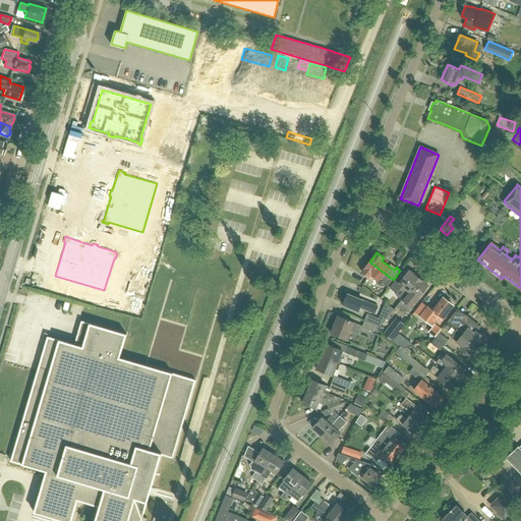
[(30,257),(26,268),(36,271),(39,259),(30,257)]
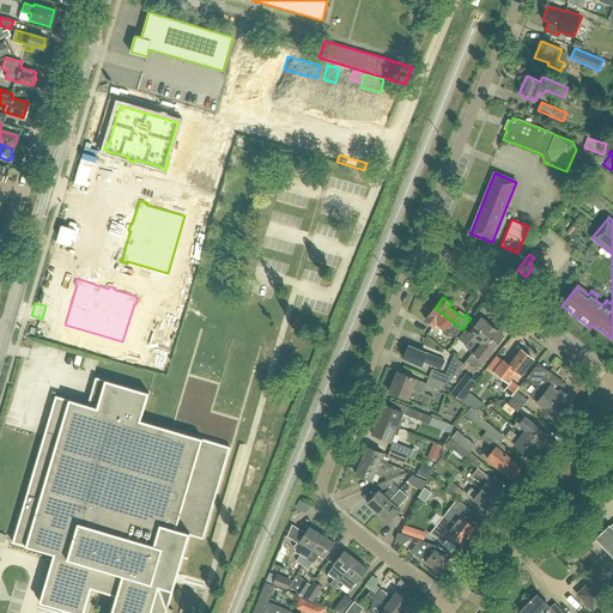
[(457,337),(462,329),(435,308),(425,319),(434,326),(437,322),(453,334),(457,337)]
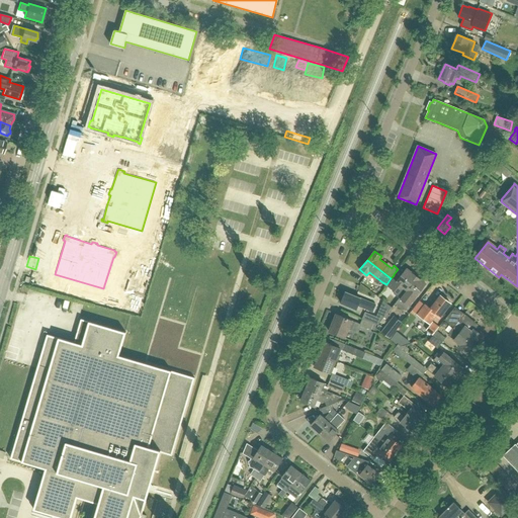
[(399,297),(416,276),(407,269),(399,278),(394,275),(391,278),(386,284),(396,291),(394,293),(399,297)]
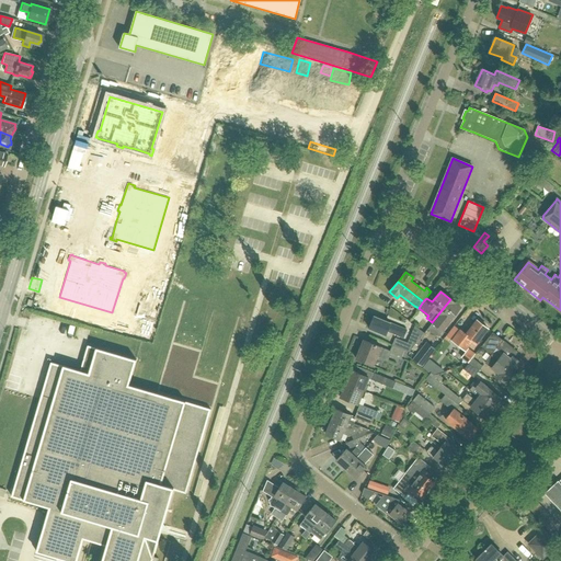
[(450,299),(432,322),(443,331),(448,322),(450,321),(460,307),(450,299)]
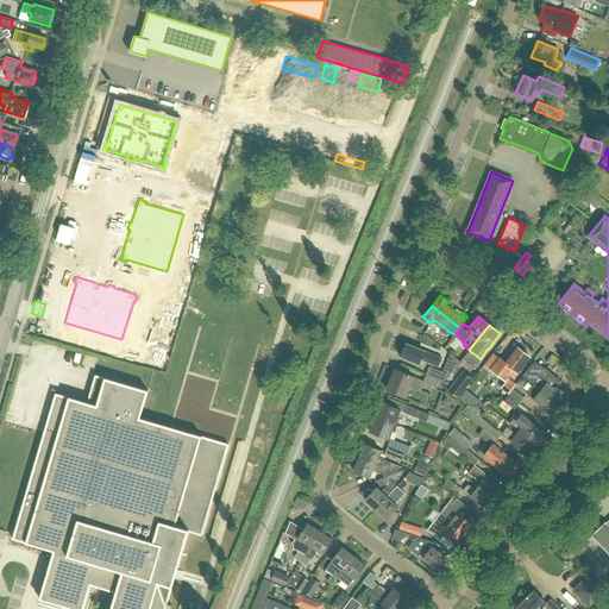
[(420,359),(439,366),(443,358),(424,351),(424,350),(407,343),(401,356),(419,364),(420,359)]
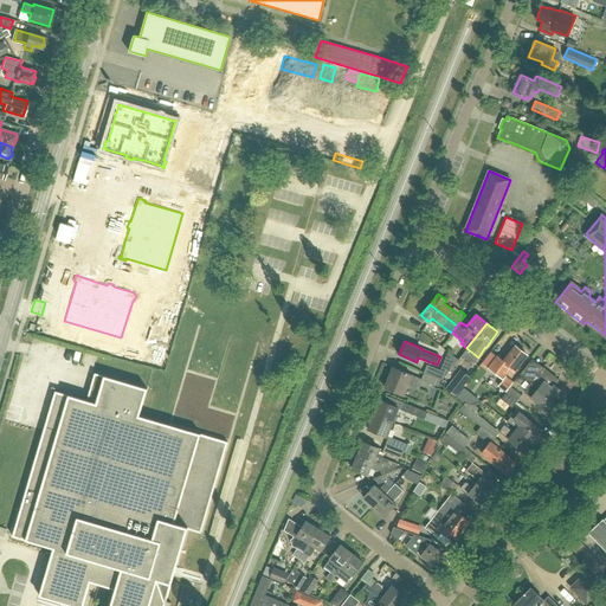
[(497,356),(489,368),(502,378),(510,368),(514,371),(527,354),(515,346),(503,361),(497,356)]
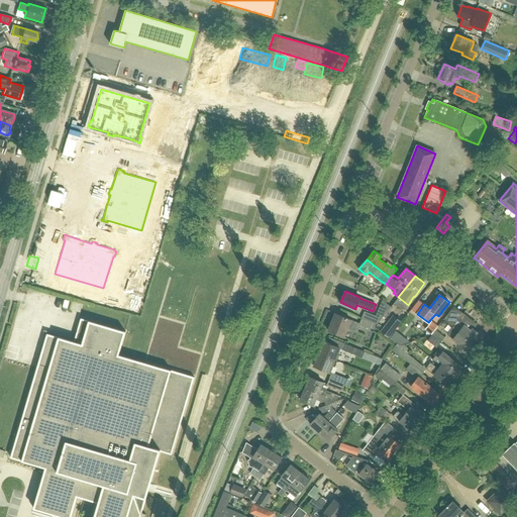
[(380,308),(384,305),(380,299),(375,303),(380,308)]
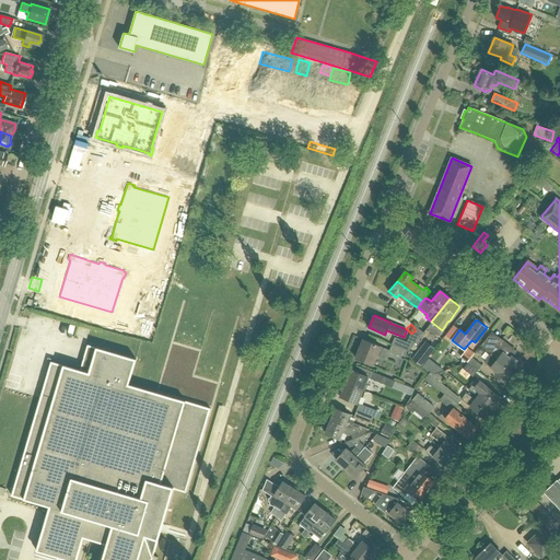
[(454,325),(445,335),(452,340),(459,329),(454,325)]
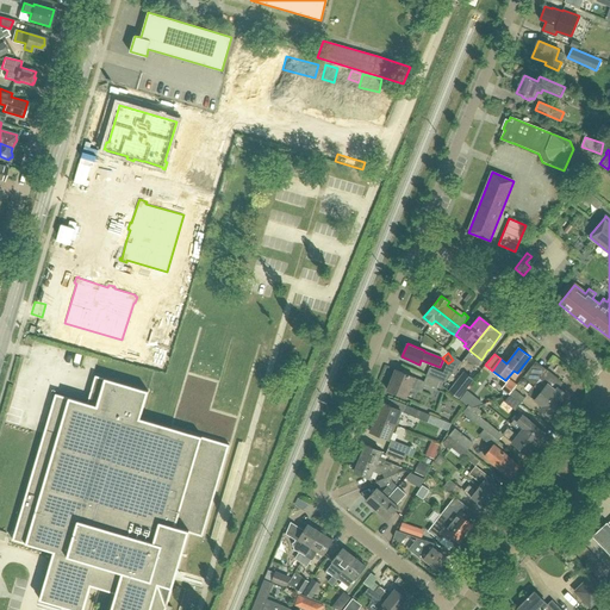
[(427,375),(443,383),(447,374),(443,373),(430,367),(427,375)]
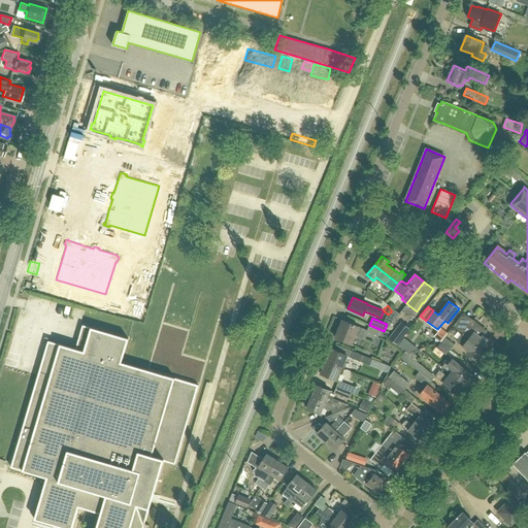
[(386,318),(384,323),(387,324),(384,331),(386,332),(393,322),(386,318)]
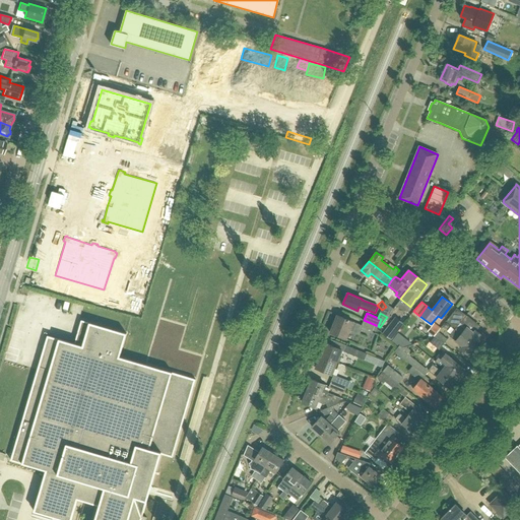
[(482,335),(476,330),(480,326),(466,315),(462,320),(452,313),(446,321),(455,329),(475,344),(482,335)]
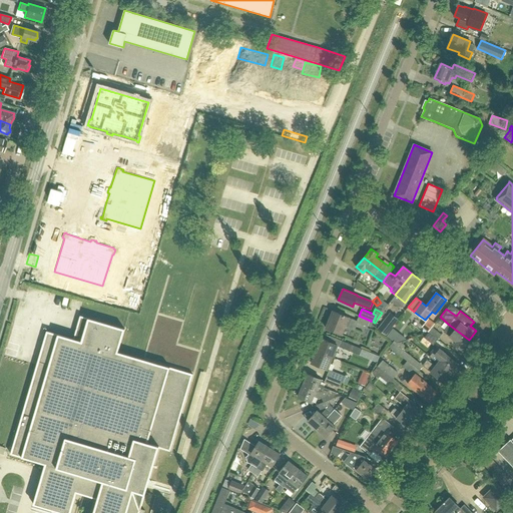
[(358,322),(371,327),(373,322),(359,316),(357,321),(351,319),(351,318),(333,311),(326,328),(342,334),(345,326),(355,330),(358,322)]
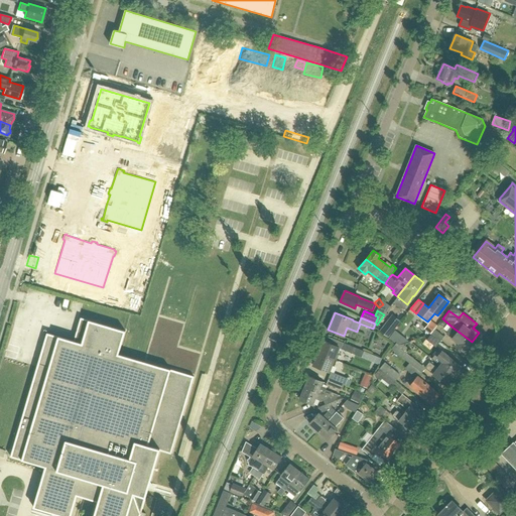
[(388,338),(401,321),(392,314),(380,331),(388,338)]
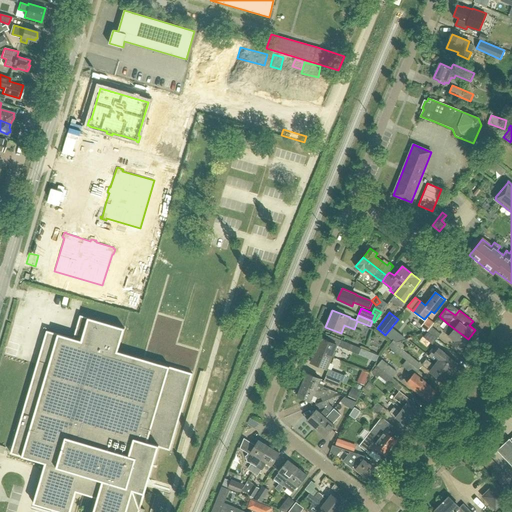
[(125,328),(80,315),(80,316),(88,319),(81,341),(74,338),(47,330),(25,406),(11,453),(45,463),(33,504),(62,511),(70,511),(76,491),(98,497),(93,511),(139,511),(159,447),(170,450),(193,373),(118,351),(125,328)]
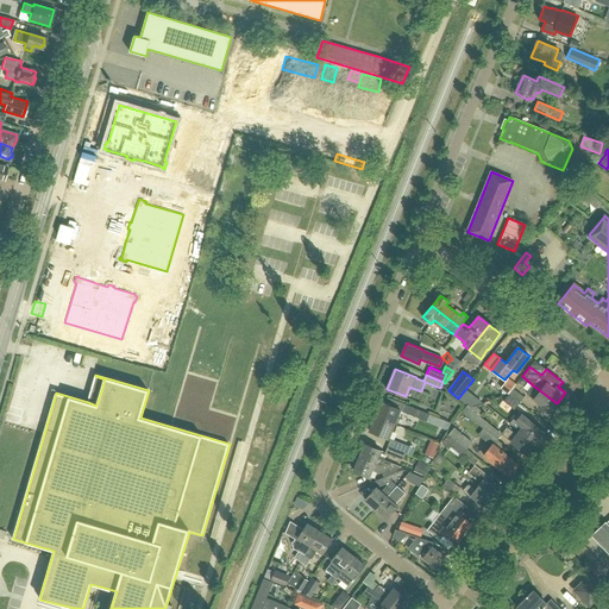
[(509,394),(520,403),(523,397),(513,388),(516,384),(509,378),(501,388),(508,394),(509,394)]
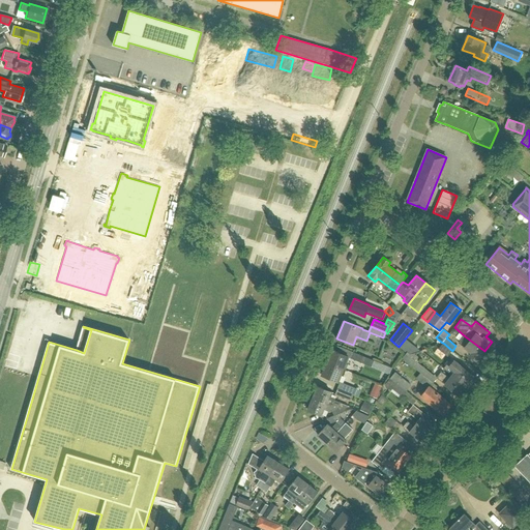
[(477,361),(484,351),(464,335),(459,342),(472,353),(470,355),(477,361)]
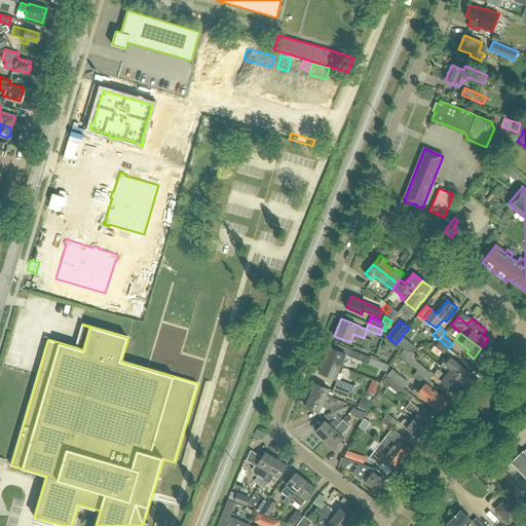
[(397,345),(402,349),(403,347),(408,351),(417,348),(403,337),(397,345)]
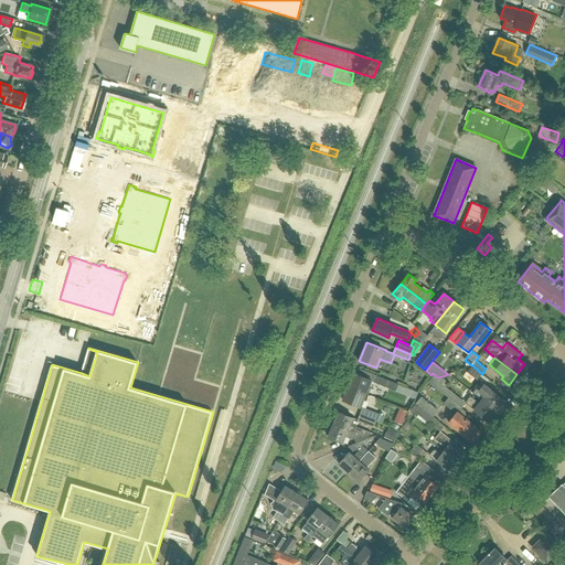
[(471,365),(467,372),(477,380),(482,374),(472,365),(471,365)]
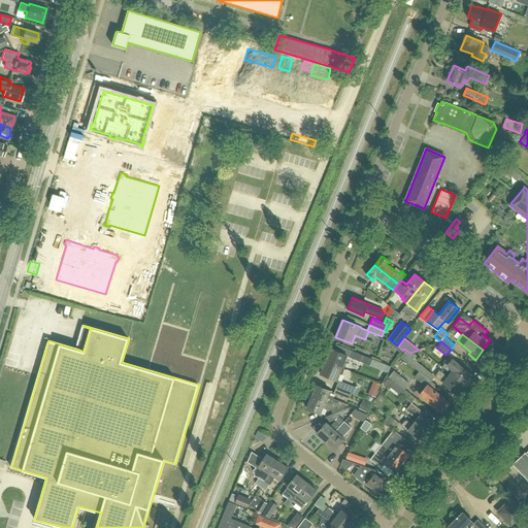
[(326,361),(344,368),(348,363),(344,362),(348,355),(331,349),(326,361)]
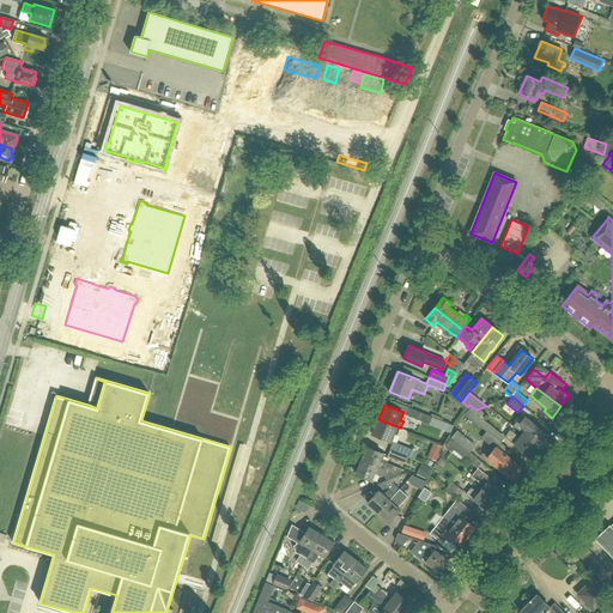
[(405,414),(429,425),(432,417),(408,407),(405,414)]
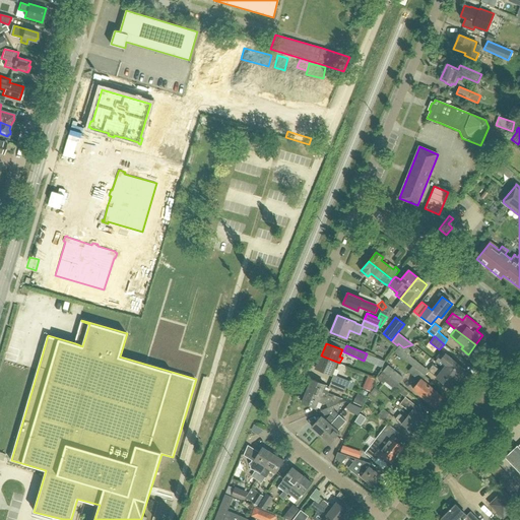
[(395,351),(418,370),(419,371),(424,366),(403,350),(406,346),(403,347),(400,345),(395,351)]
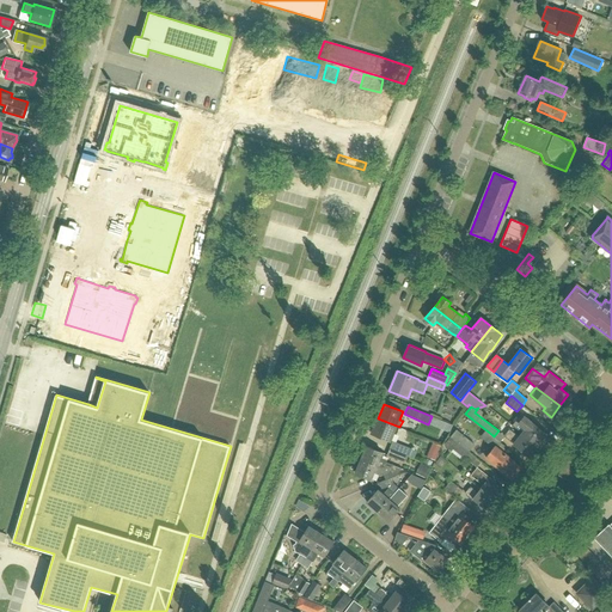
[(522,433),(538,445),(546,434),(532,422),(531,422),(521,414),(516,421),(526,428),(522,433)]
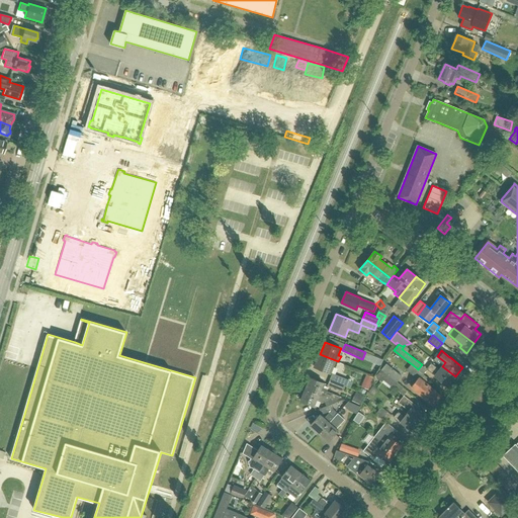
[(336,367),(338,361),(320,354),(315,366),(331,373),(334,366),(336,367)]
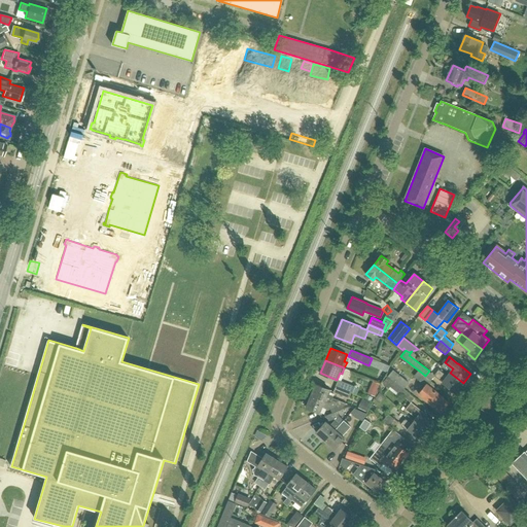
[(463,383),(450,373),(448,376),(438,370),(434,375),(443,382),(456,392),(463,383)]
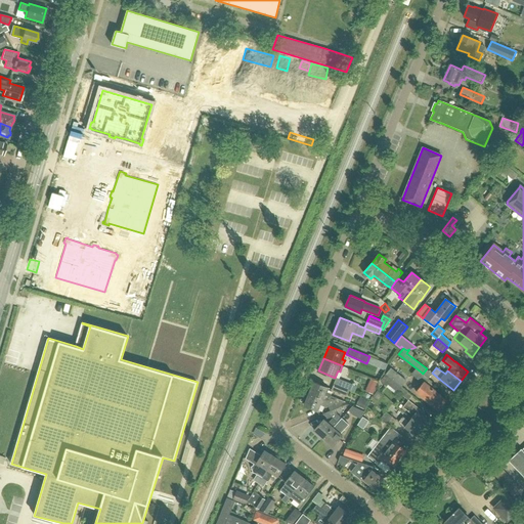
[(387,374),(402,387),(406,381),(391,368),(387,374)]
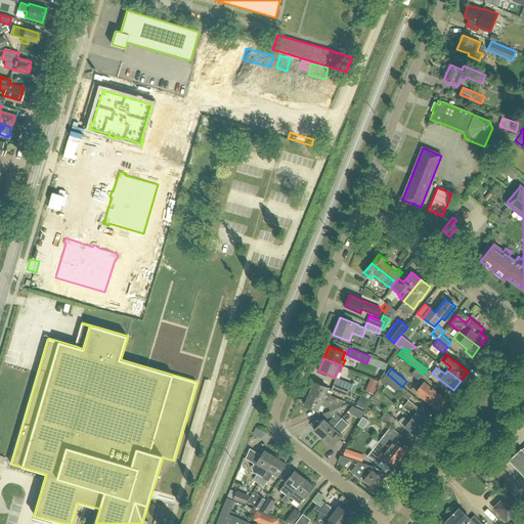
[(438,409),(446,399),(430,387),(434,383),(423,374),(422,373),(417,378),(424,383),(417,391),(426,398),(425,398),(438,409)]
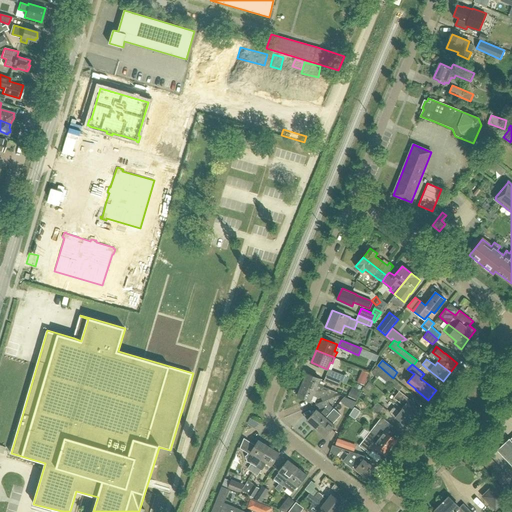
[(388,383),(393,378),(378,365),(371,373),(378,378),(379,376),(388,383)]
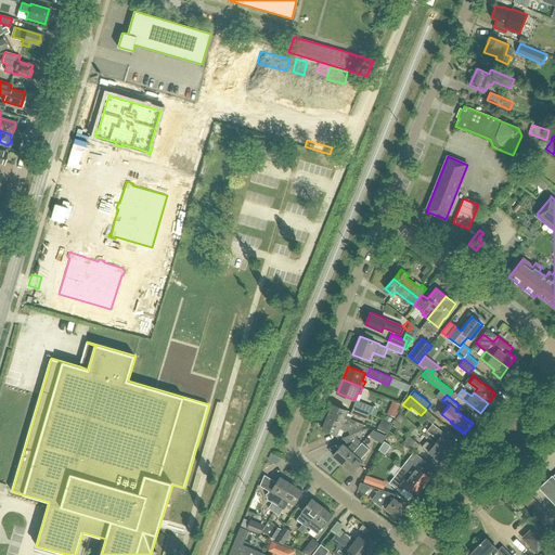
[(369,413),(372,414),(374,408),(356,400),(353,407),(369,413)]
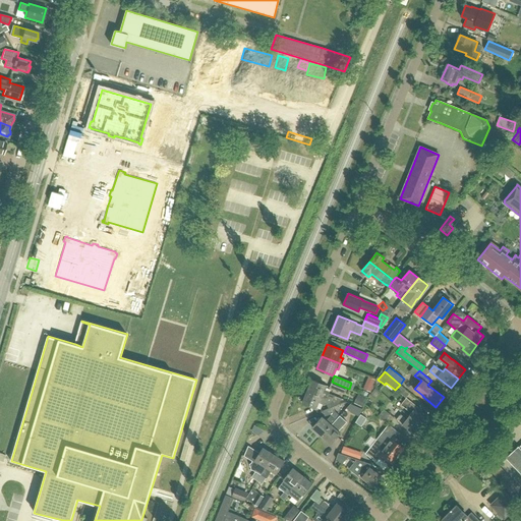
[(333,397),(334,396),(329,394),(330,391),(330,389),(325,387),(326,385),(312,380),(307,391),(327,399),(328,395),(333,397)]
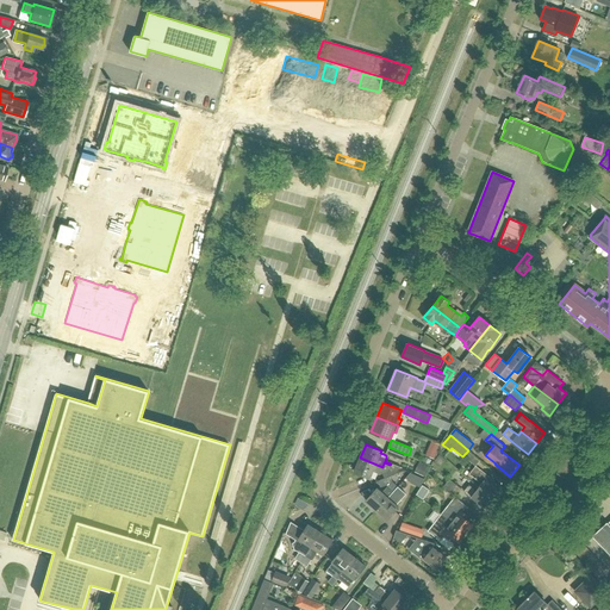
[(403,460),(405,454),(388,447),(386,454),(403,460)]
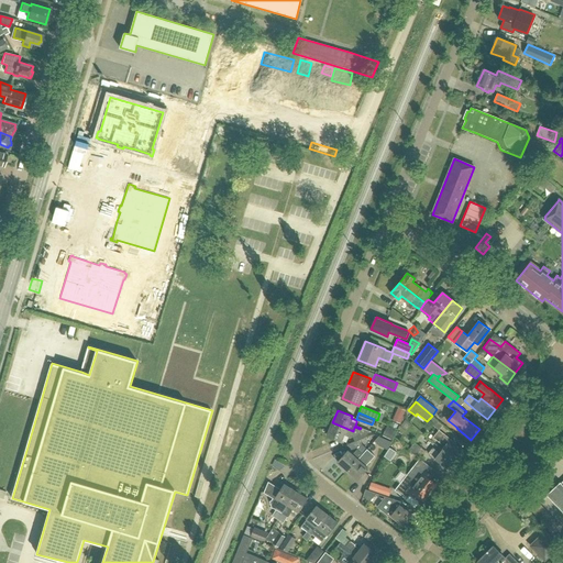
[(327,435),(341,441),(345,432),(352,435),(355,442),(360,440),(367,437),(366,434),(370,432),(370,431),(364,429),(363,429),(361,428),(360,429),(354,427),(353,431),(332,422),(327,435)]
